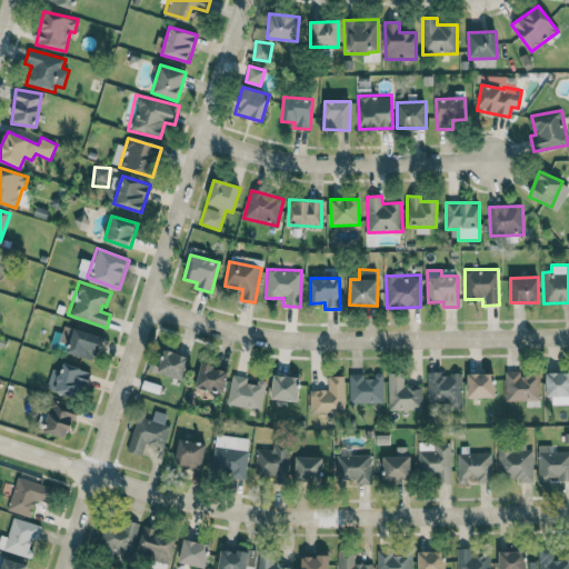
[(73,329),(66,351),(96,361),(102,340),(73,329)]
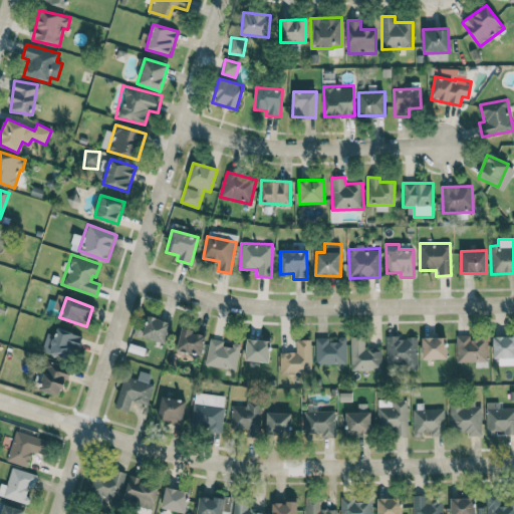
[(172,323),(149,315),(142,335),(165,343),(172,323)]
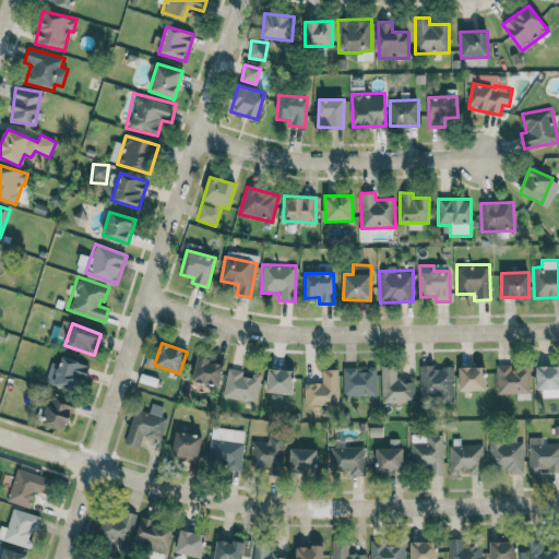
[(62,357),(52,383),(78,392),(87,366),(62,357)]
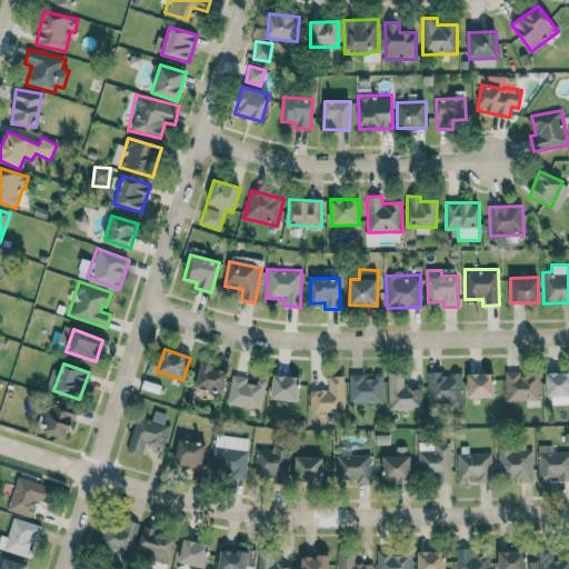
[(195,387),(221,395),(228,371),(201,363),(195,387)]
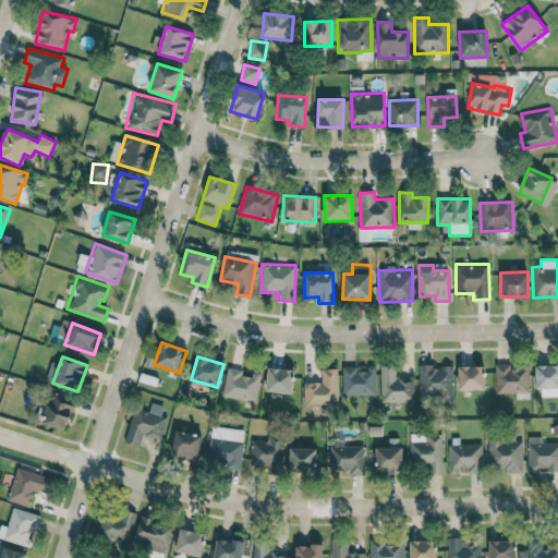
[(495,364),(496,393),(529,392),(529,367),(510,368),(510,364),(495,364)]
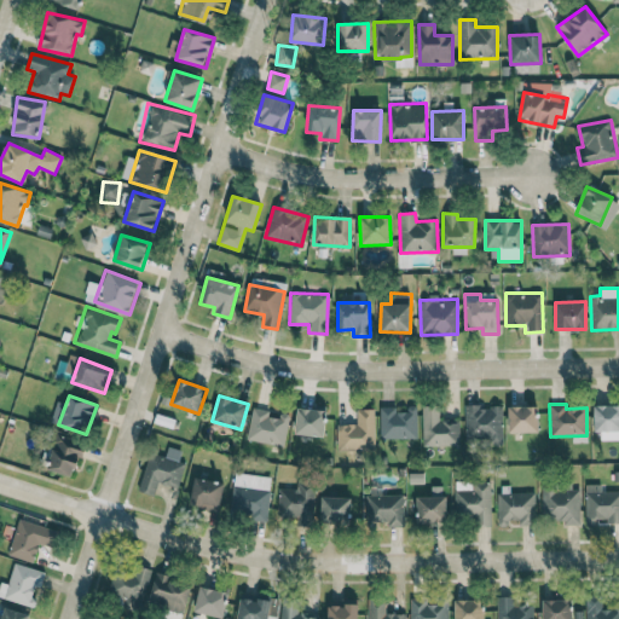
[(380,439),(417,438),(416,405),(406,406),(406,411),(397,411),(395,406),(380,406),(380,439)]
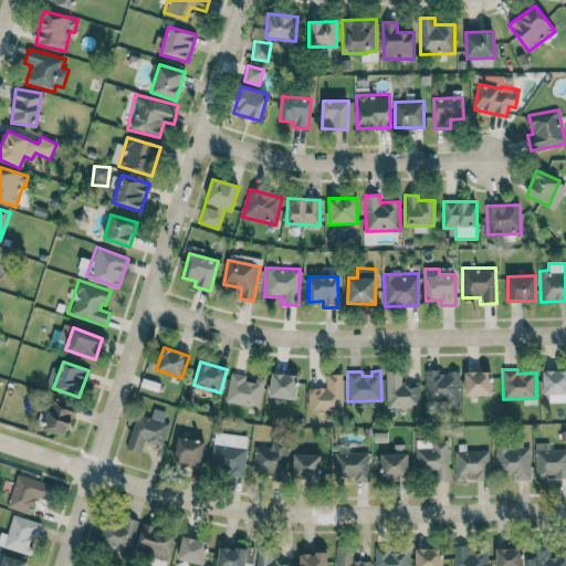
[(420,407),(419,385),(401,386),(401,370),(386,371),(387,408),(420,407)]
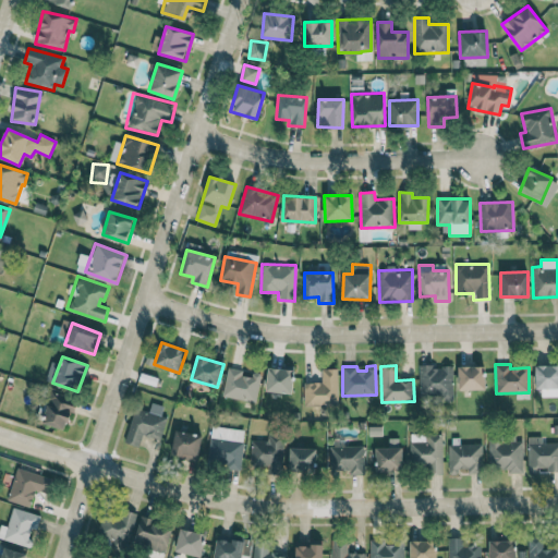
[(557,396),(557,365),(537,365),(536,396),(557,396)]
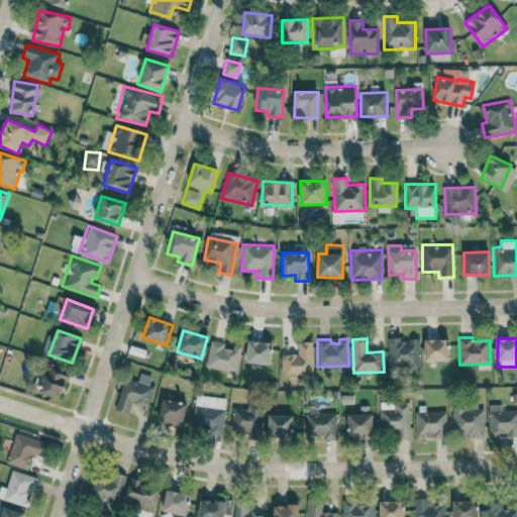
[(419,339),(389,339),(389,371),(419,370),(419,339)]
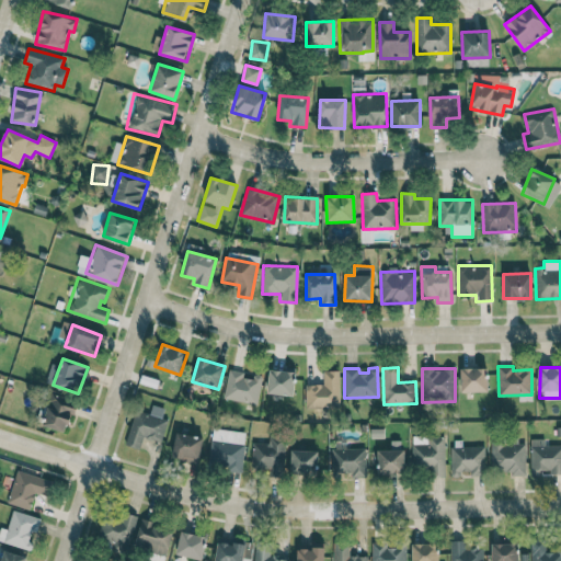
[(487,368),(460,368),(460,392),(487,391),(487,368)]
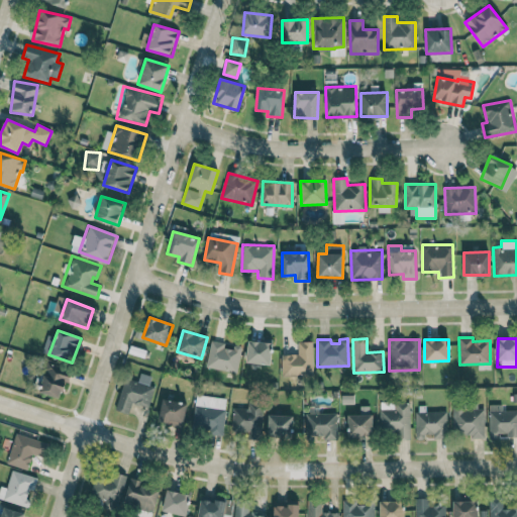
[(225,342),(211,340),(206,367),(236,373),(241,348),(224,345),(225,342)]
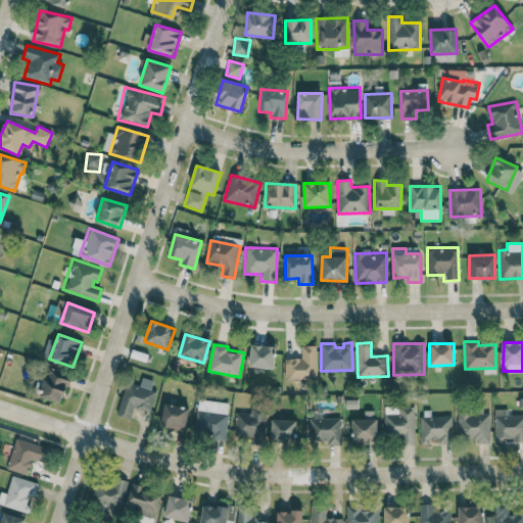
[(248,367),(273,370),(275,347),(251,344),(248,367)]
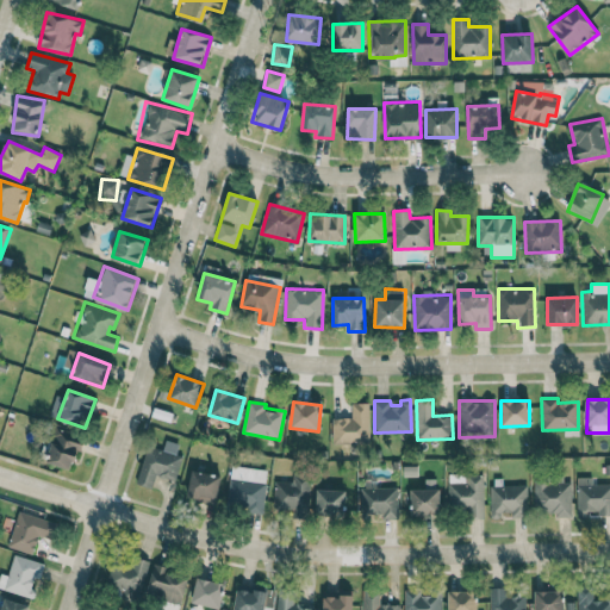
[(331,418),(332,443),(368,442),(368,403),(352,403),(352,418),(331,418)]
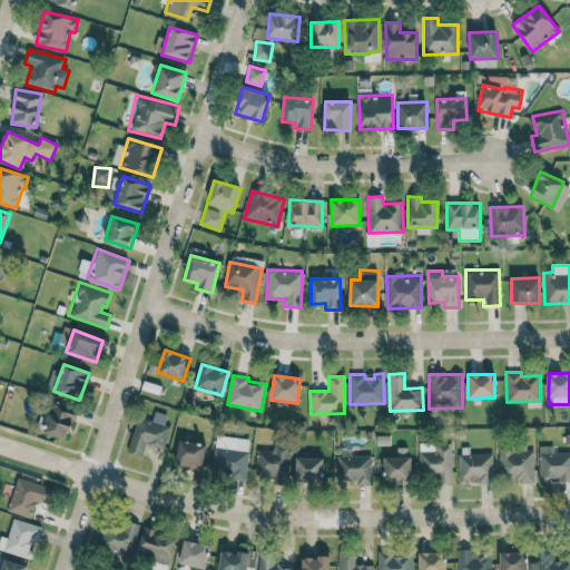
[(50,400),(40,432),(69,441),(78,409),(50,400)]
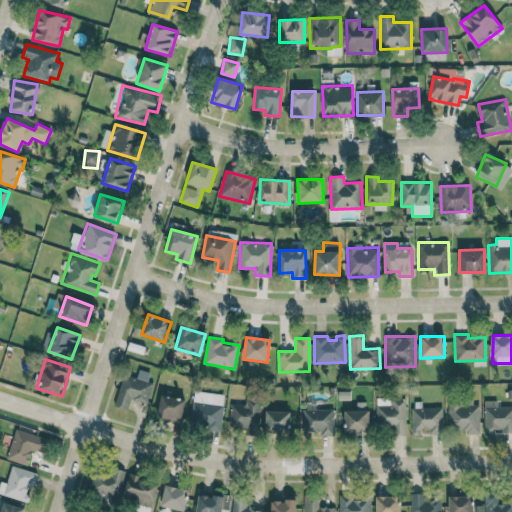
[(123,374),(114,405),(127,409),(130,399),(147,404),(153,383),(147,381),(150,372),(139,369),(136,378),(123,374)]
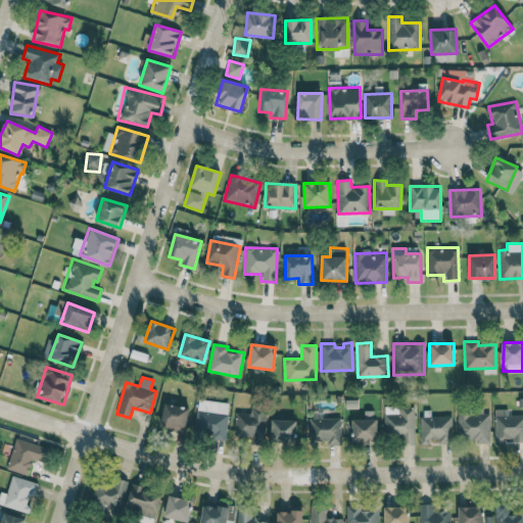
[(229,403),(198,399),(193,434),(224,439),(229,403)]
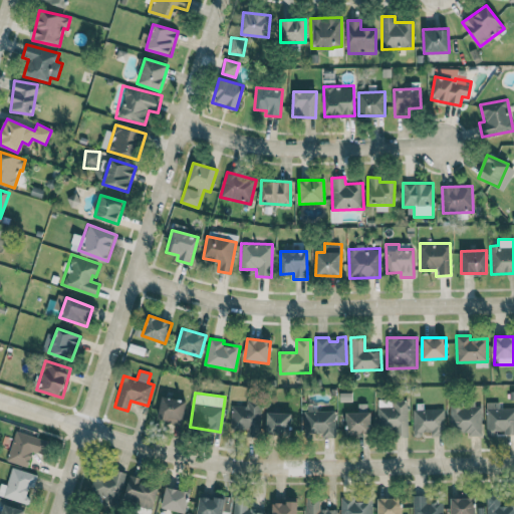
[(185,400),(160,398),(158,421),(183,424),(185,400)]
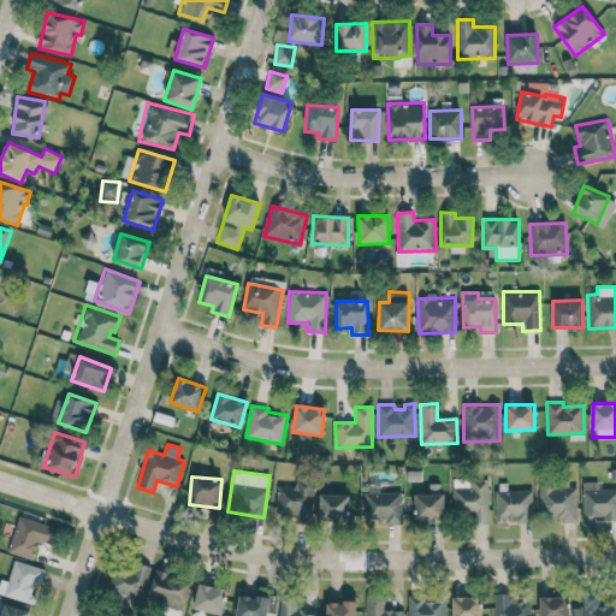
[(277,486),(276,520),(312,521),(313,480),(296,480),(295,486),(277,486)]
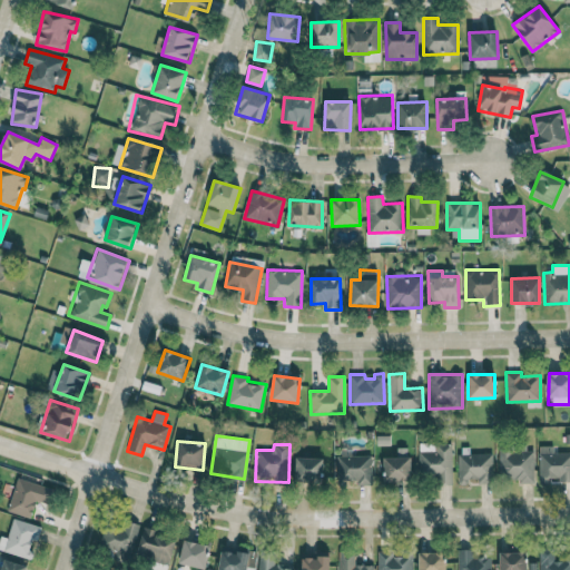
[(451,444),(435,444),(435,451),(419,452),(419,474),(440,474),(440,484),(452,483),(451,444)]
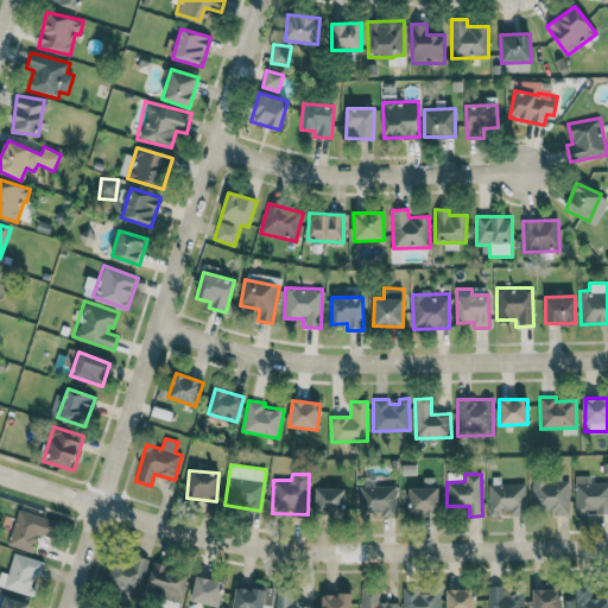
[(607,481),(590,482),(589,475),(575,476),(575,517),(586,517),(586,513),(607,512),(607,481)]
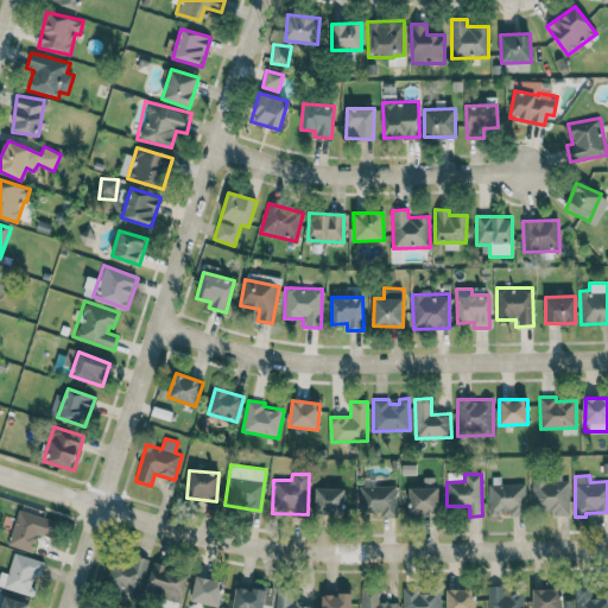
[(569,480),(532,480),(532,512),(569,513),(569,480)]
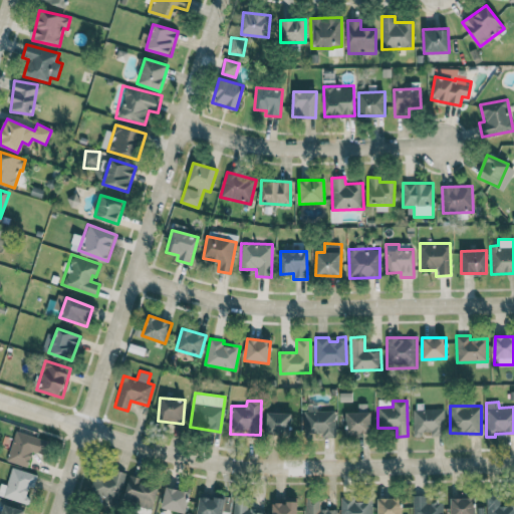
[(445,408),(414,408),(413,437),(428,438),(428,436),(444,436),(445,408)]
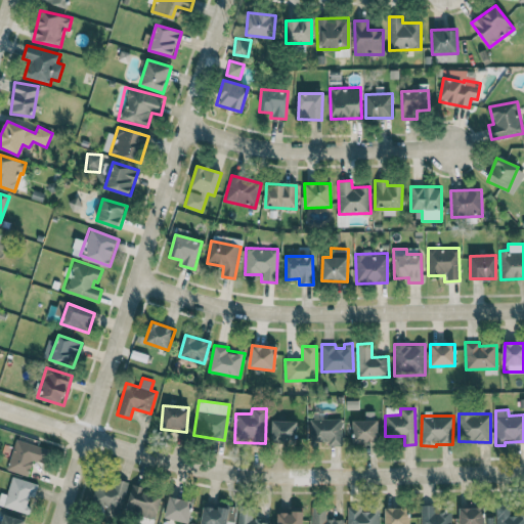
[(342,446),(341,418),(309,419),(310,441),(328,441),(328,446),(342,446)]
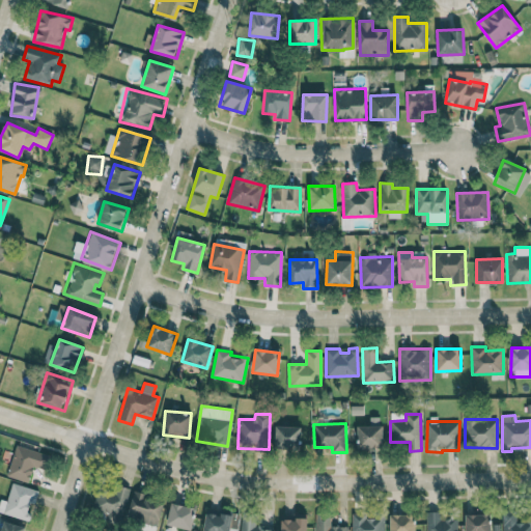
[(300,426),(275,425),(274,448),(300,449),(300,426)]
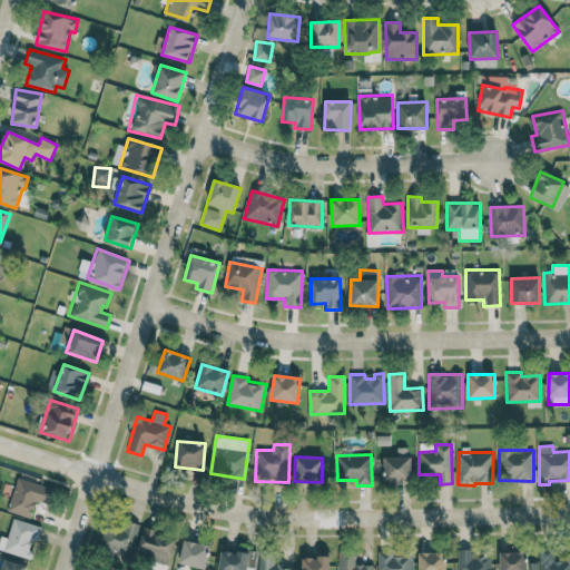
[(411,481),(410,457),(383,458),(384,481),(411,481)]
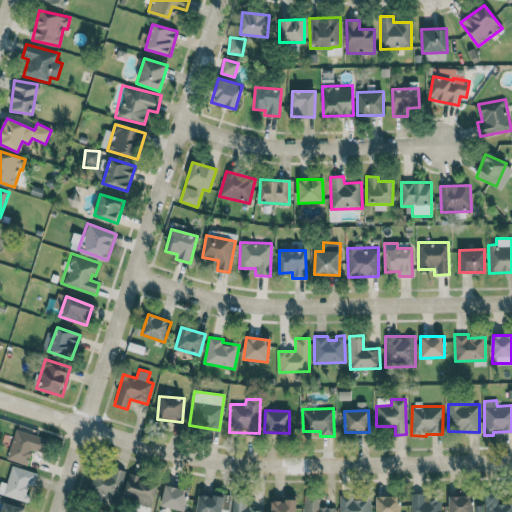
[(27,464),(32,449),(42,453),(48,438),(15,427),(5,457),(27,464)]
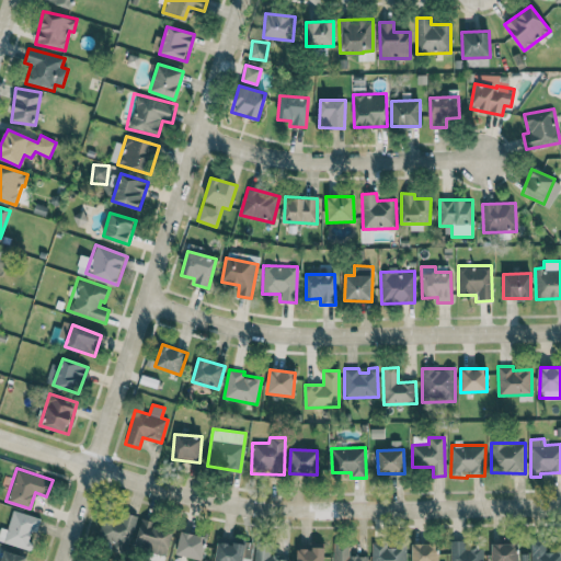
[(13,510),(3,540),(29,549),(38,518),(13,510)]
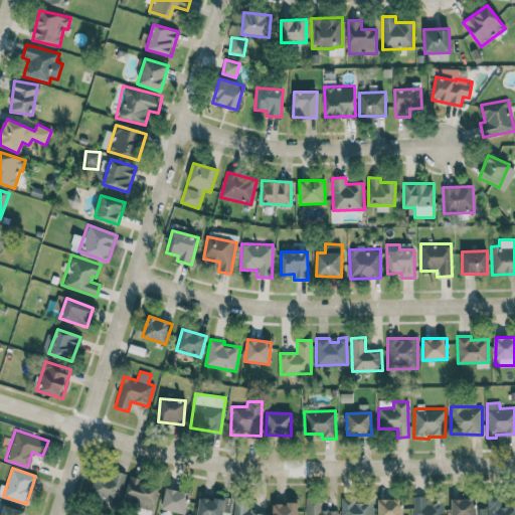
[(91,495),(104,498),(102,504),(117,508),(124,475),(97,469),(91,495)]
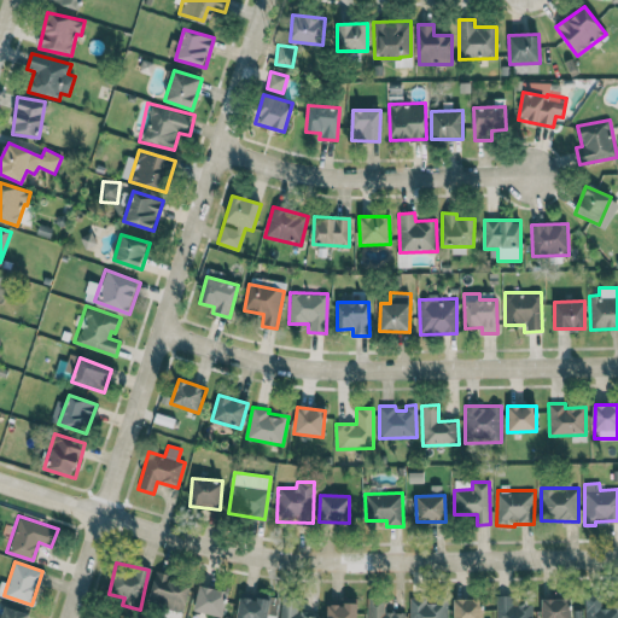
[(185,612),(191,582),(155,573),(147,604),(185,612)]
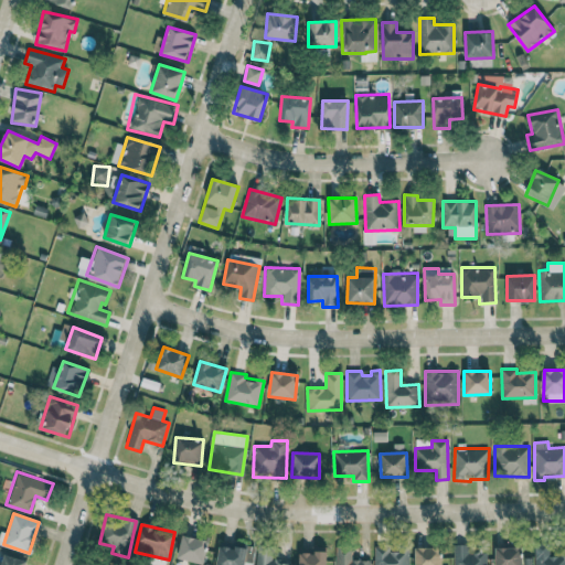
[(202,564),(208,541),(182,534),(177,558),(202,564)]
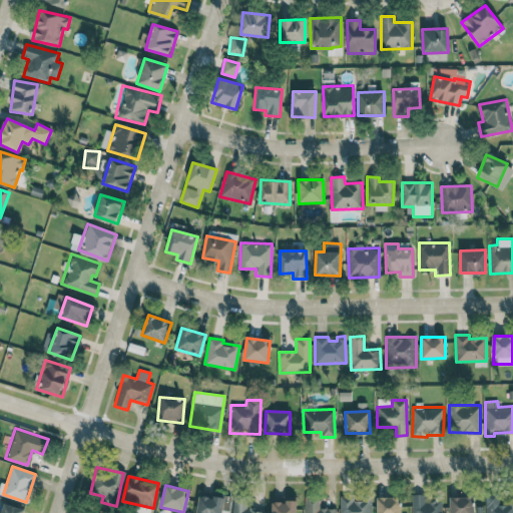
[(485,512),(512,512),(512,502),(499,503),(498,493),(485,494),(485,512)]
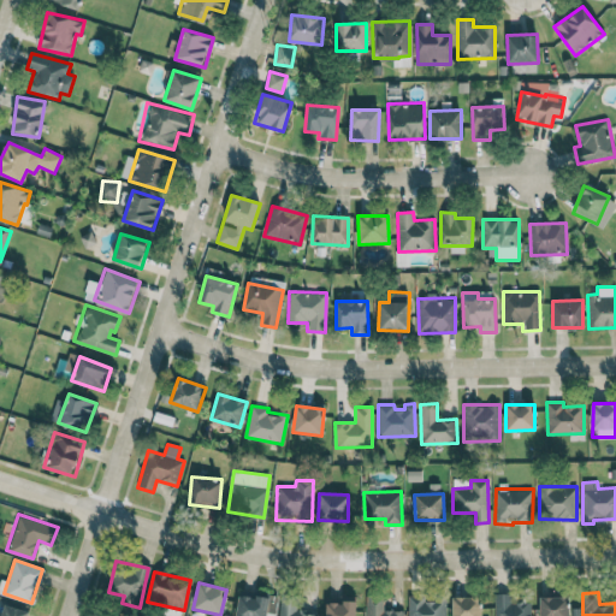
[(240,593),(235,615),(274,615),(277,599),(240,593)]
